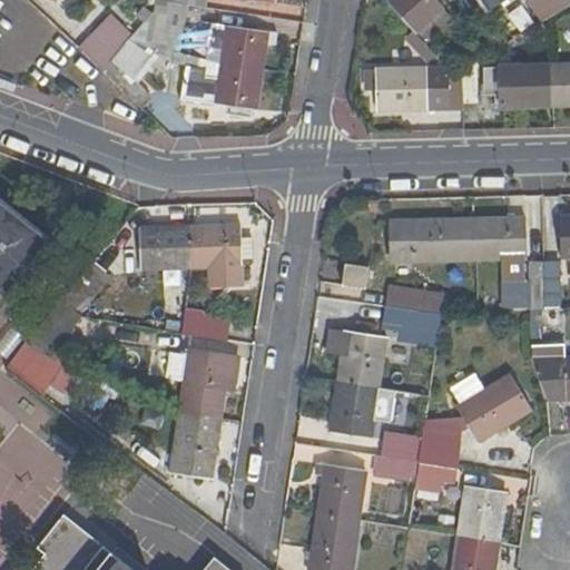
[(183,53),(189,5),(165,0),(155,0),(153,12),(155,13),(145,25),(136,35),(131,39),(160,47),(183,53)]
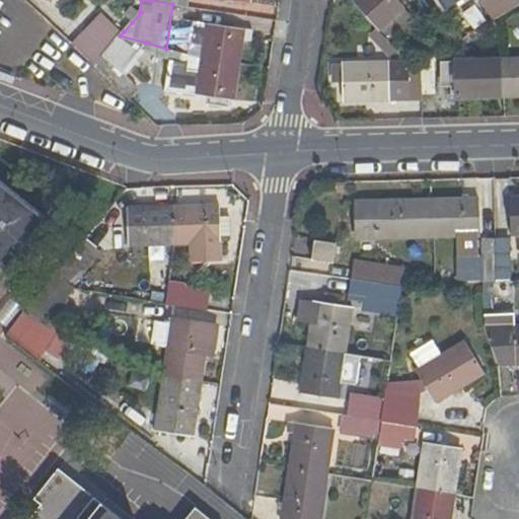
[(396,0),(354,0),(354,1),(379,28),(402,6),(396,0)]
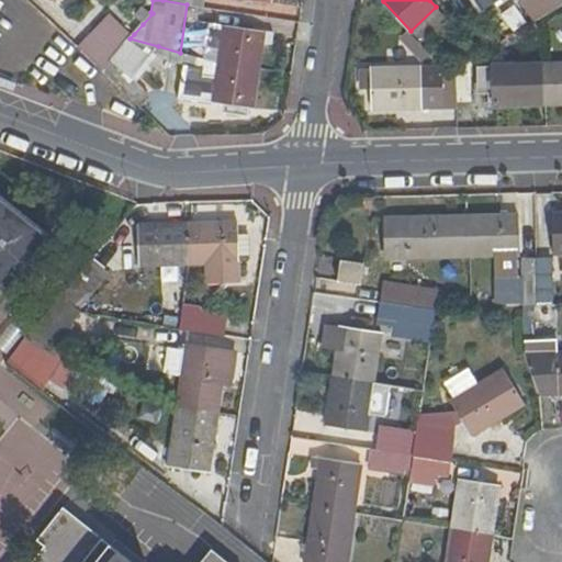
[(561,0),(519,0),(534,22),(561,4),(561,0)]
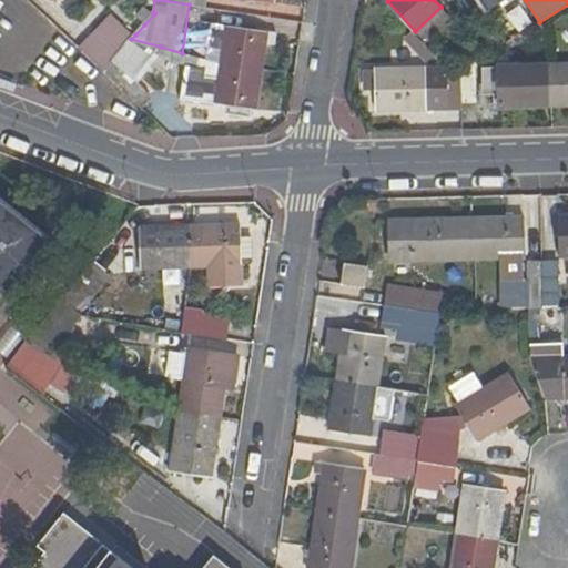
[(134,16),(144,24),(154,13),(152,12),(143,4),(134,16)]
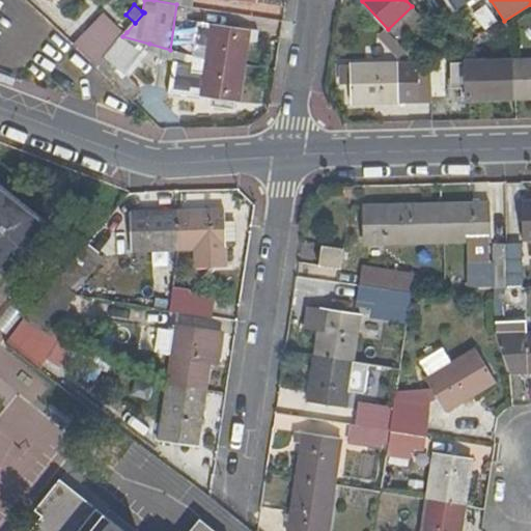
[(74,45),(96,65),(122,36),(127,32),(105,11),(74,45)]
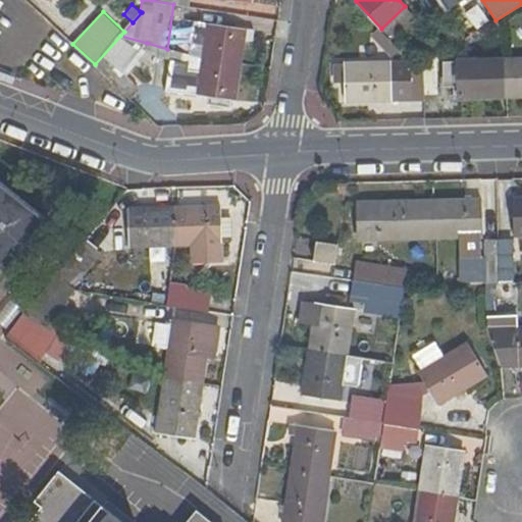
[(245,28),(194,19),(191,42),(205,44),(204,58),(240,63),(244,40),(253,42),(255,29),(245,28)]
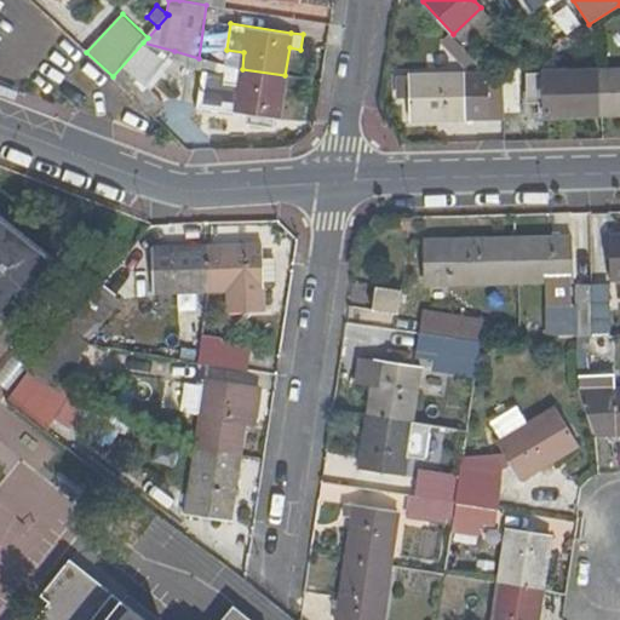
[(144,85),(174,51),(143,42),(113,76),(153,114),(164,102),(144,85)]
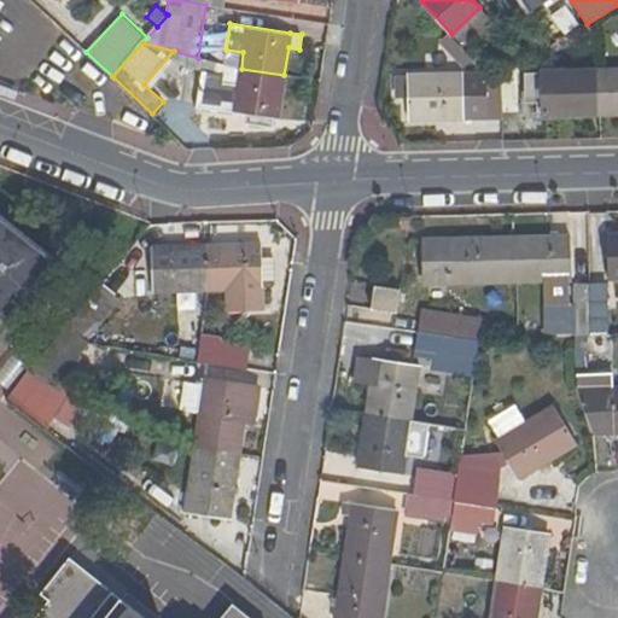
[(234,111),(244,112),(273,117),(278,117),(284,75),(242,69),(240,70),(239,83),(222,81),(222,74),(202,70),(196,108),(234,114),(234,111)]
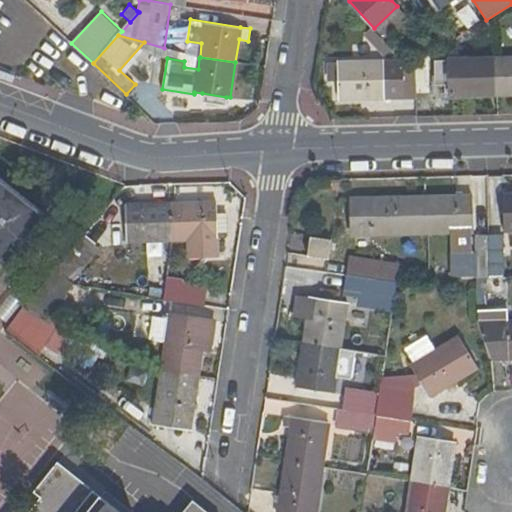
[(511,57),(497,58),(496,58),(497,93),(511,92),(511,57)]
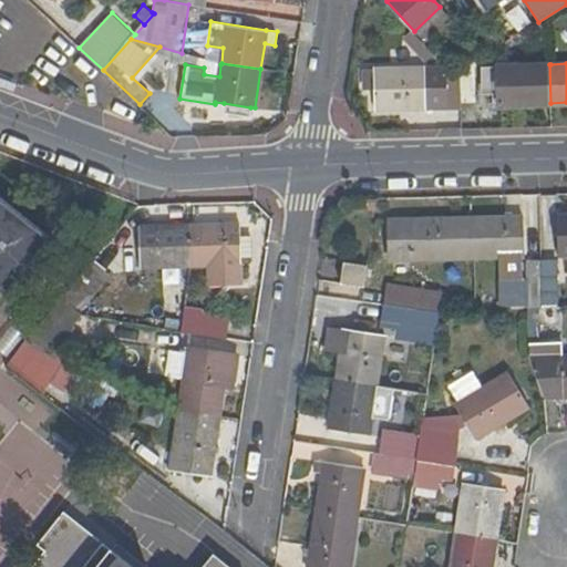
[(549,64),(500,65),(500,93),(500,105),(550,103),(549,64)]
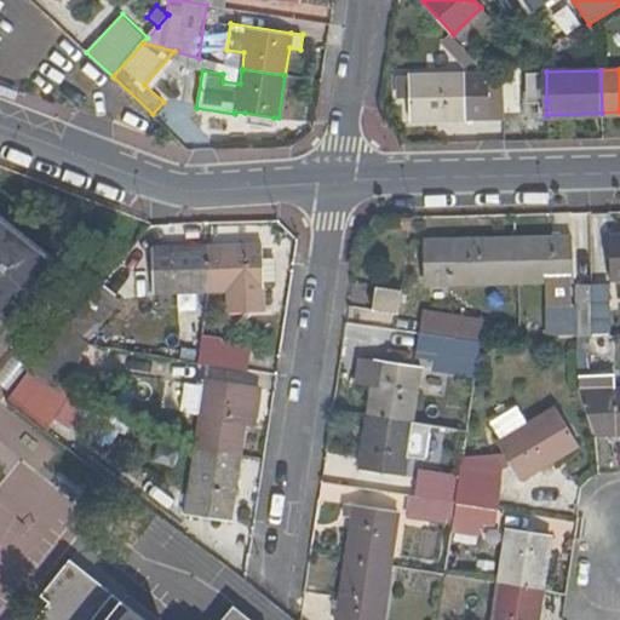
[(534,91),(534,102),(546,102),(546,72),(529,72),(529,91),(534,91)]
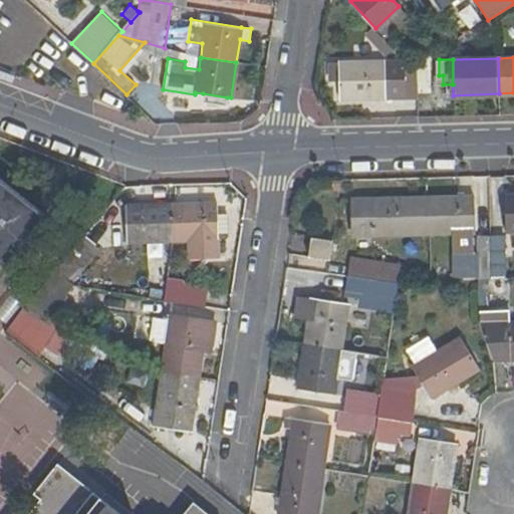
[(405,69),(405,60),(340,62),(341,97),(387,96),(406,95),(405,91),(405,69)]
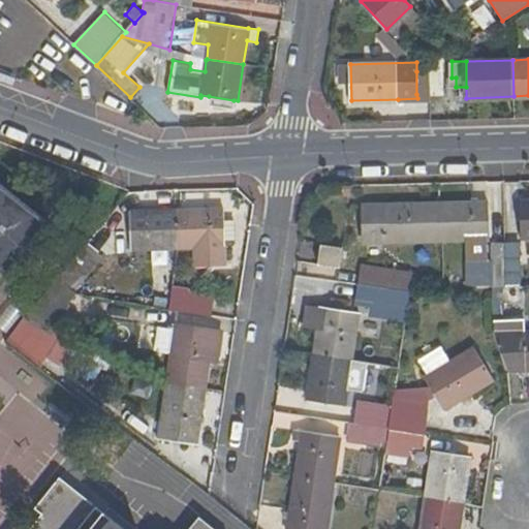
[(443,70),(430,71),(431,94),(444,94),(443,70)]
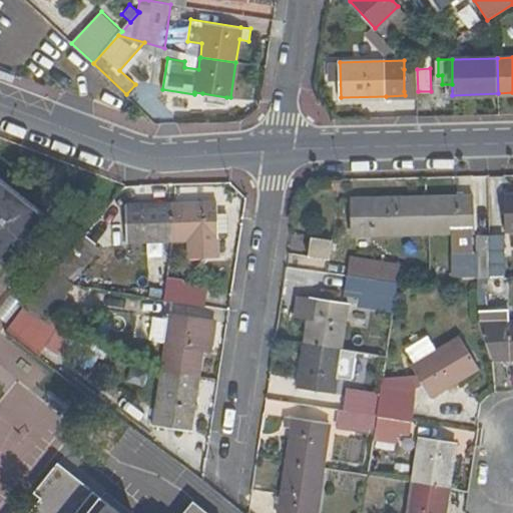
[(404,69),(404,91),(418,91),(417,69),(412,69),(404,69)]
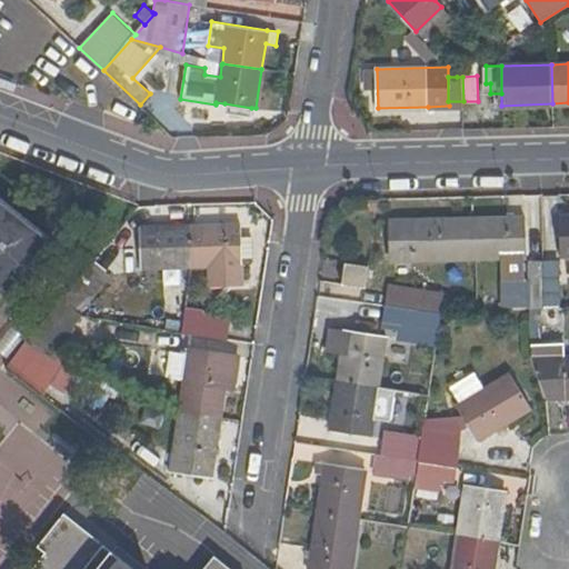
[(250,117),(251,108),(225,103),(223,112),(250,117)]
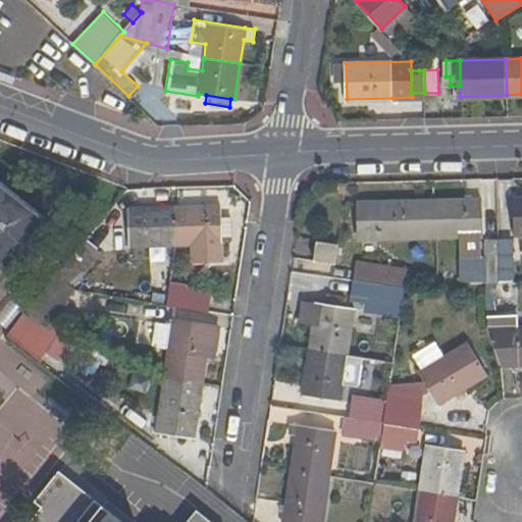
[(48,219),(0,179),(0,265),(6,270),(48,219)]
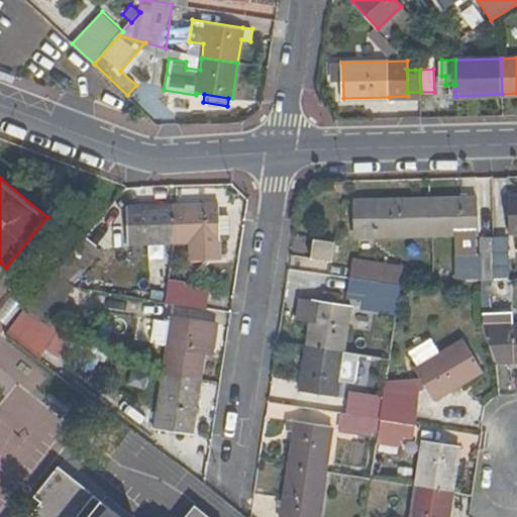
[(508,230),(516,230),(516,194),(507,195),(508,230)]
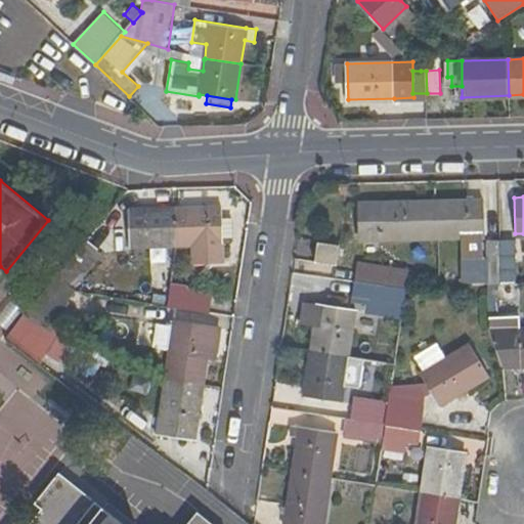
[(483,199),(436,200),(438,236),(484,234),(483,199)]
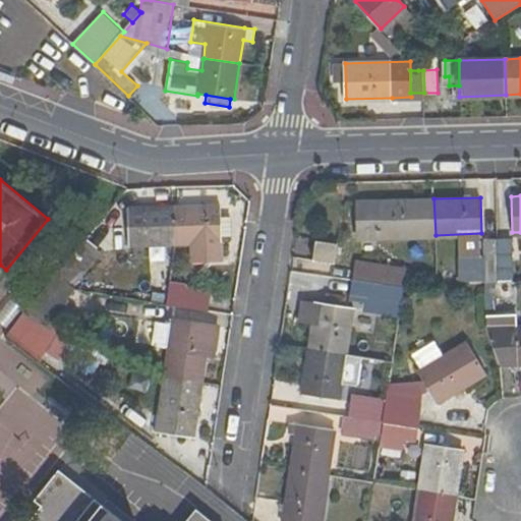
[(380,236),(436,235),(433,198),(379,199),(357,200),(359,237),(380,236)]
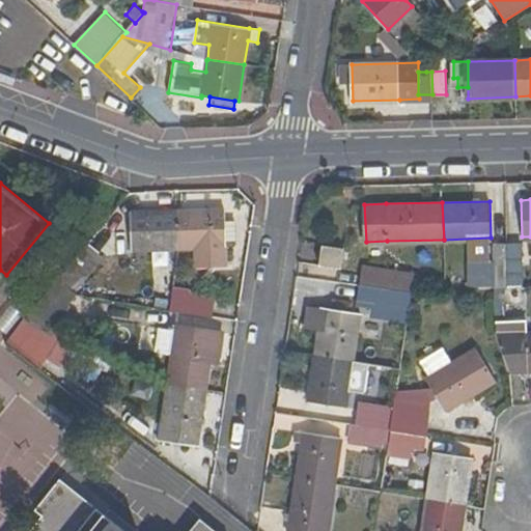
[(224,208),(178,210),(179,247),(192,247),(193,266),(226,264),(225,239),(225,220),(224,208)]
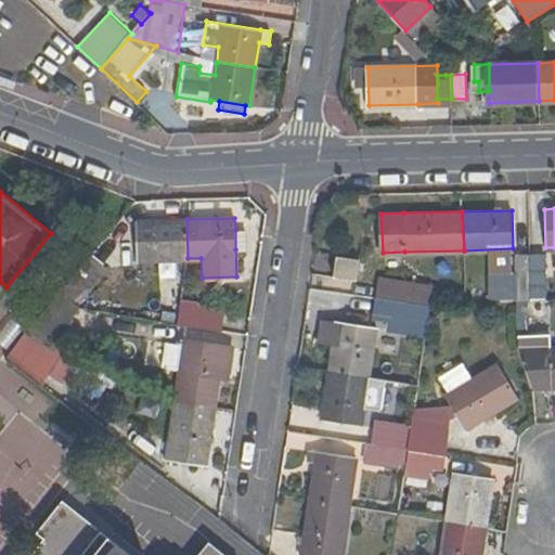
[(138,259),(186,258),(188,258),(186,219),(185,220),(137,220),(138,259)]
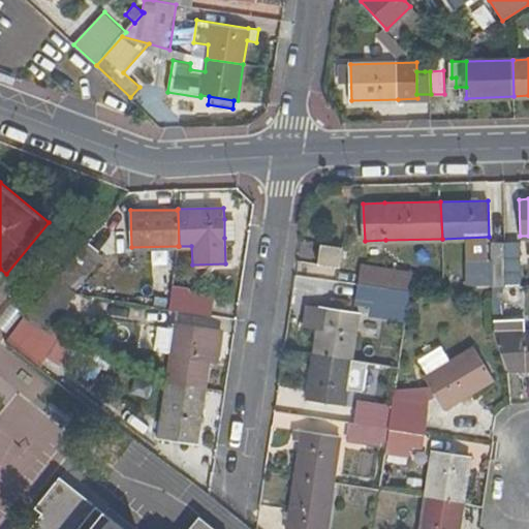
[(235,218),(224,219),(224,238),(235,238),(235,218)]
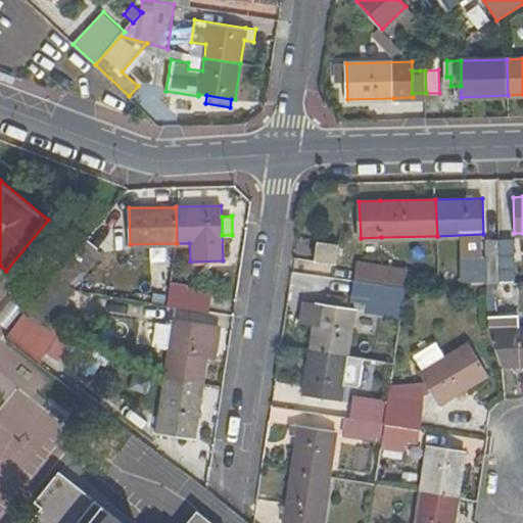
[(513,239),(500,240),(501,282),(513,281),(513,239)]
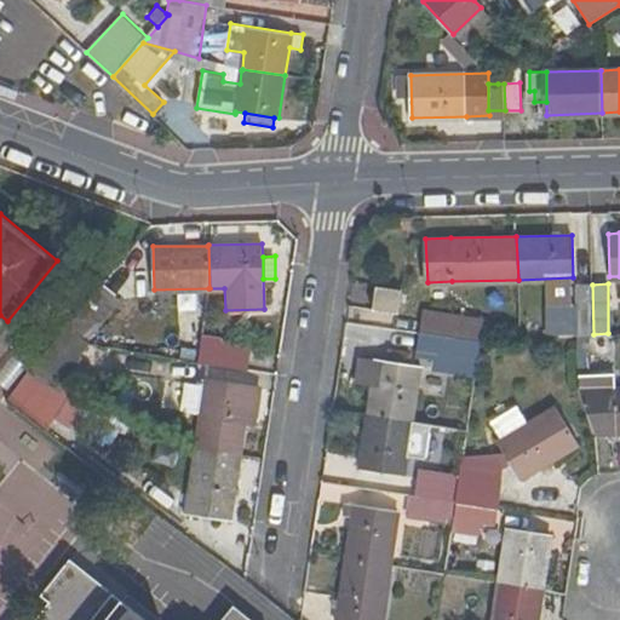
[(577,285),(577,309),(578,337),(593,337),(593,334),(592,285),(577,285)]
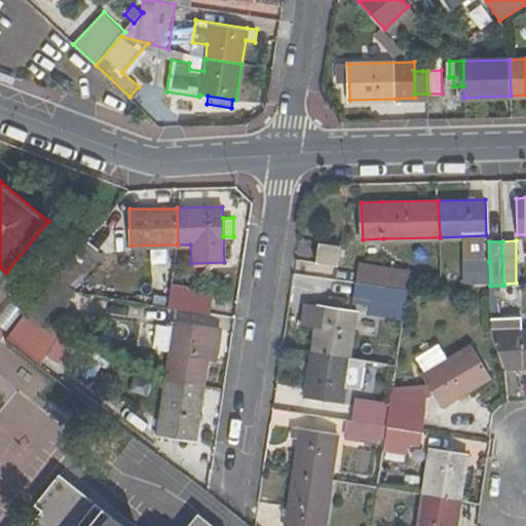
[(103,256),(86,242),(57,277),(75,291),(103,256)]
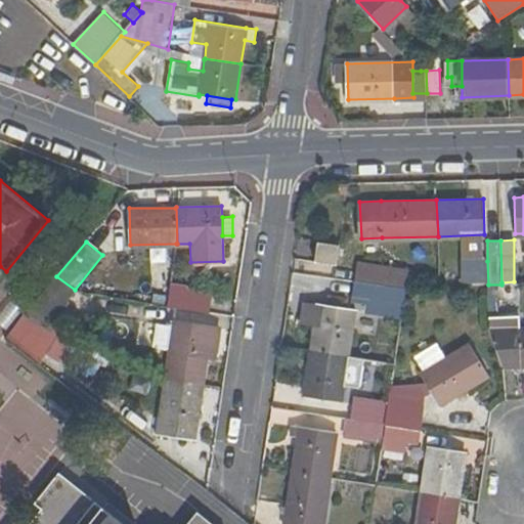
[(318,243),(316,262),(342,265),(345,246),(318,243)]
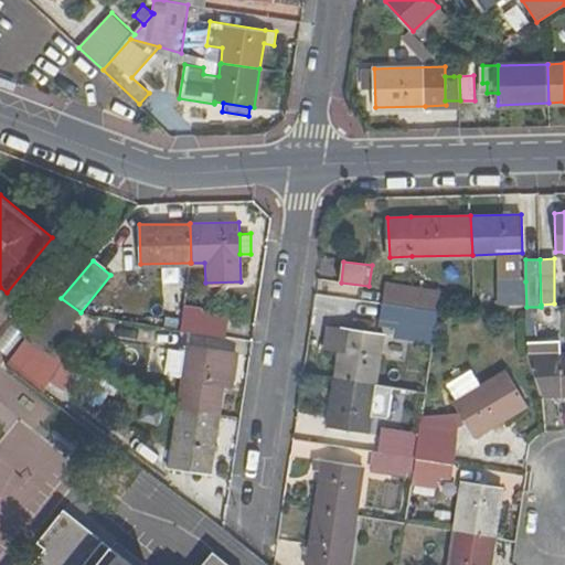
[(513,281),(514,307),(526,307),(525,281),(513,281)]
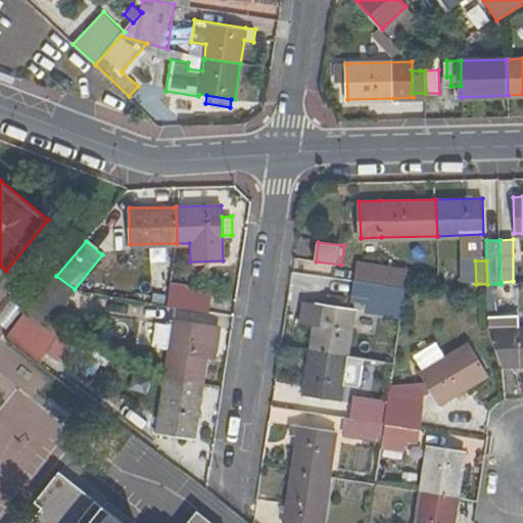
[(355,267),(354,280),(401,286),(402,273),(355,267)]
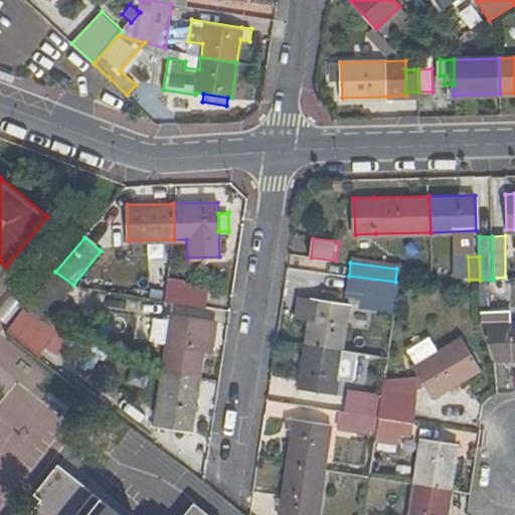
[(65,296),(74,286),(73,285),(55,272),(23,311),(51,323),(67,298),(65,296)]
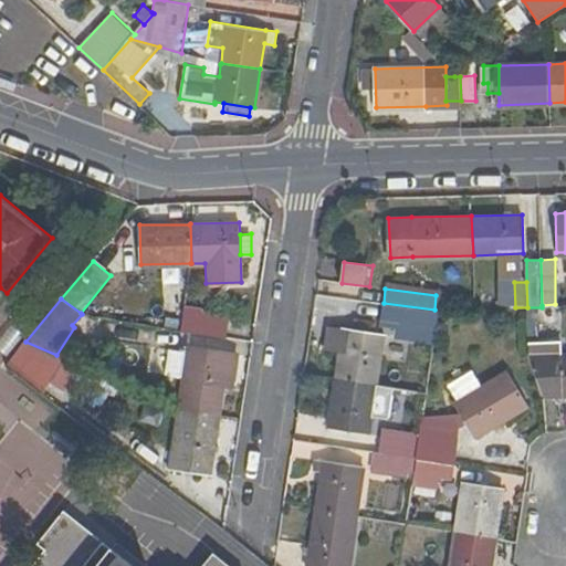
[(402,333),(433,337),(438,311),(435,310),(384,303),(370,301),(368,320),(404,325),(402,333)]
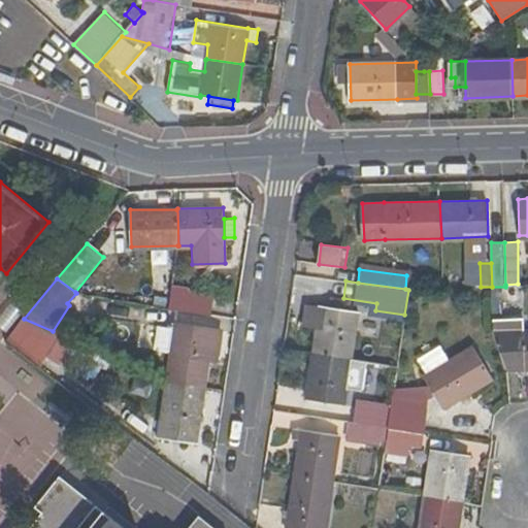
[(189,288),(172,285),(169,307),(209,314),(212,295),(191,291),(189,288)]
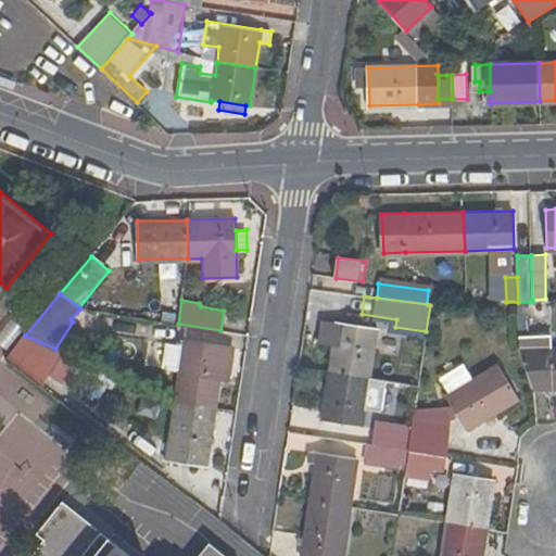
[(539,311),(539,301),(532,302),(518,302),(518,310),(539,311)]
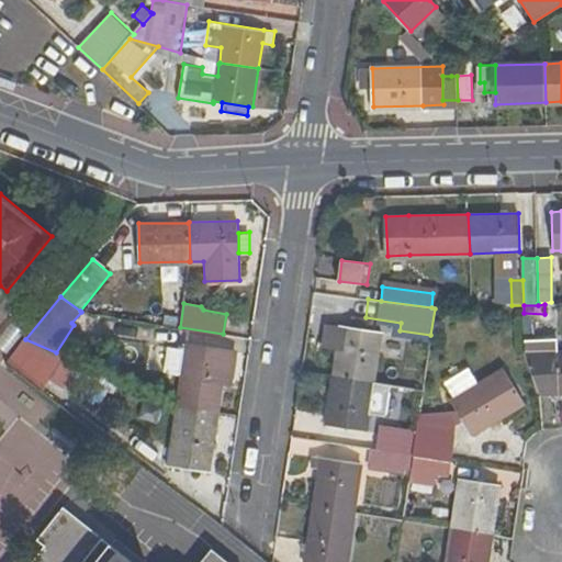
[(0,347),(8,353),(24,332),(12,324),(0,340),(0,347)]
